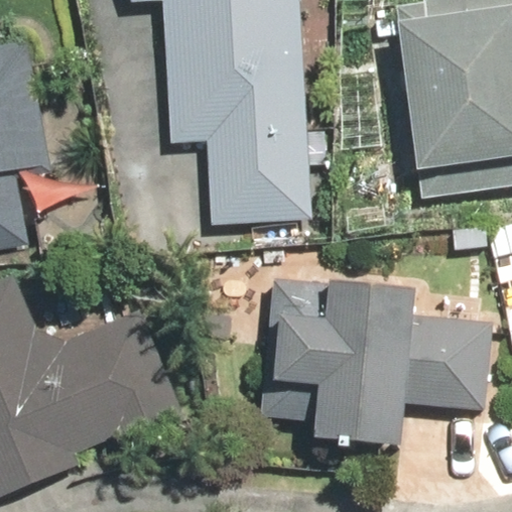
[(125,0),(125,3),(162,1),(169,143),(207,141),(211,227),(312,222),(301,0),(125,0)]
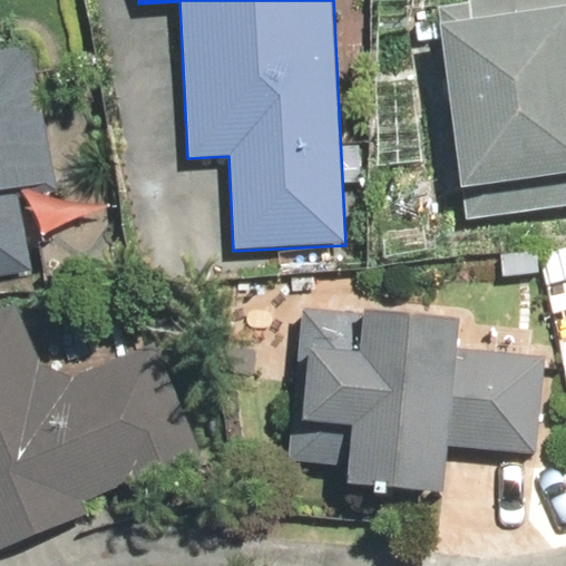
[(461,2),(435,5),(437,25),(429,26),(449,192),(461,191),(465,218),(565,206),(565,0),(461,0),(461,2)]
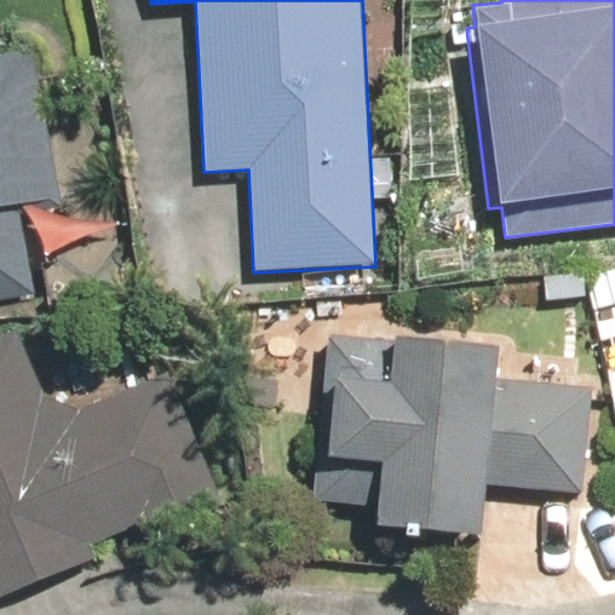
[(57,199),(32,49),(0,53),(0,302),(36,297),(21,205),(57,199)]
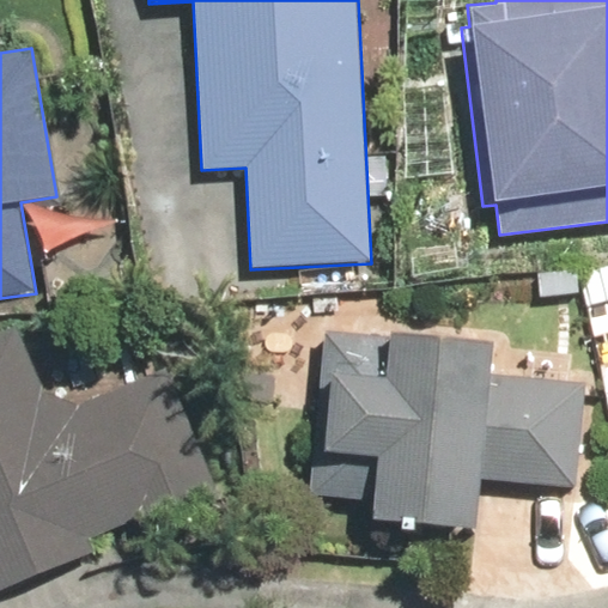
[(14,323),(0,329),(0,589),(92,551),(87,537),(146,512),(152,526),(220,497),(163,368),(81,403),(44,390),(14,323)]
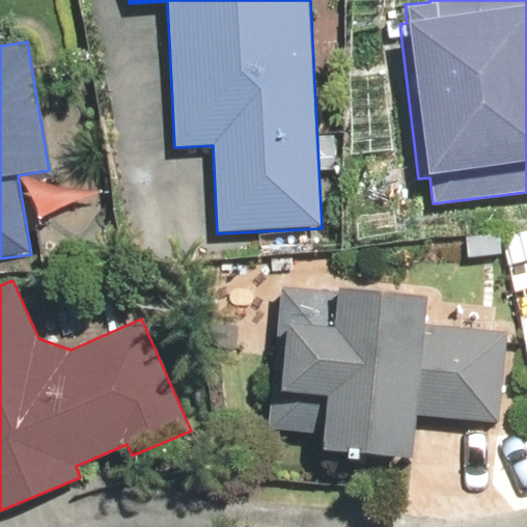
[(433,299),(280,287),(272,394),(319,397),(315,453),(406,460),(408,426),(417,427),(418,416),(498,421),(504,331),(431,326),(433,299)]
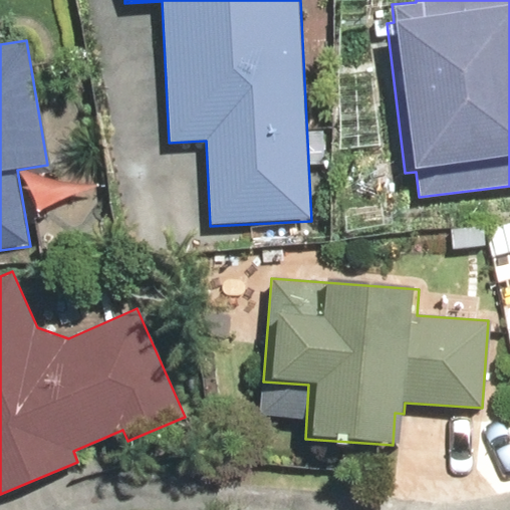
All buildings are outlined.
